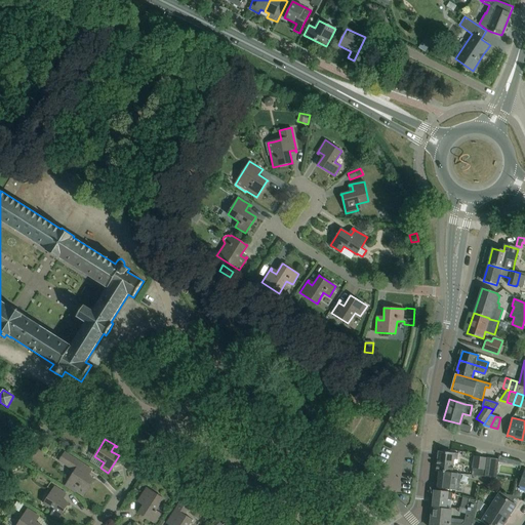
[(451,472),(453,459),(457,459),(458,453),(439,451),(436,471),(439,471),(451,472)]
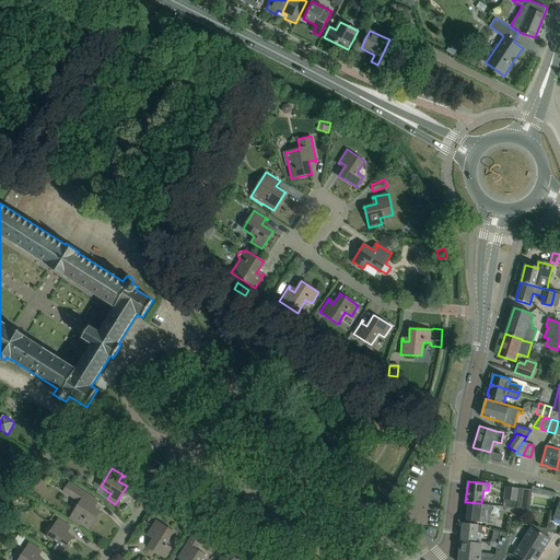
[(98,501),(69,482),(62,492),(79,503),(69,518),(81,525),(81,524),(89,528),(101,511),(92,505),(95,500),(97,502),(98,501)]
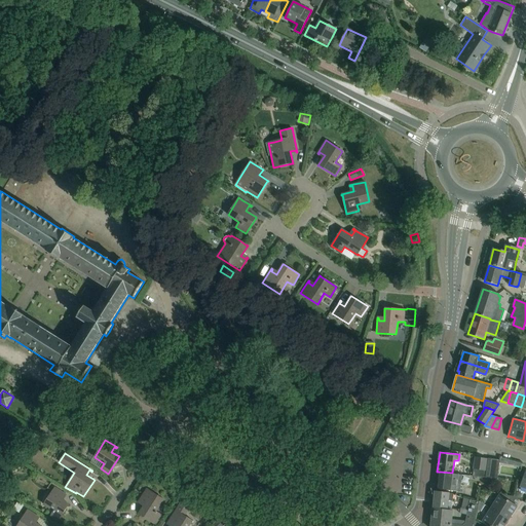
[(474,468),(473,476),(485,478),(486,471),(485,471),(486,468),(487,458),(475,457),(474,466),(474,468)]
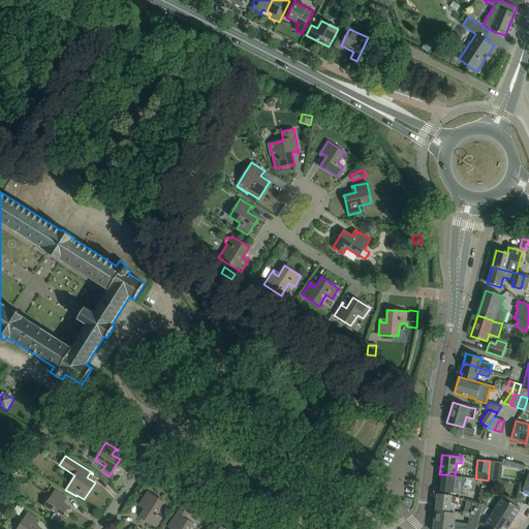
[(489,473),(488,480),(500,481),(501,472),(503,463),(491,461),(489,471),(489,473)]
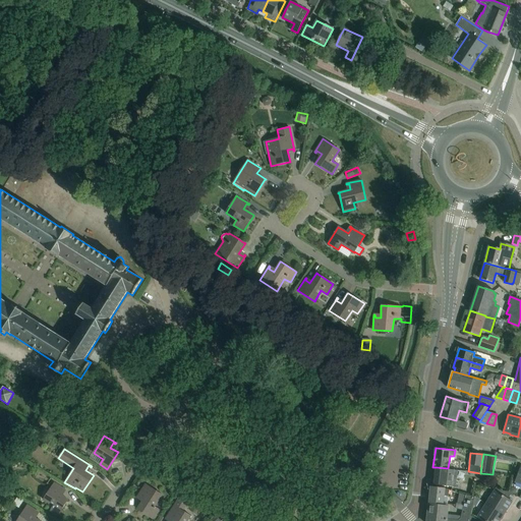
[(458,470),(448,468),(436,467),(433,484),(456,486),(457,477),(458,470)]
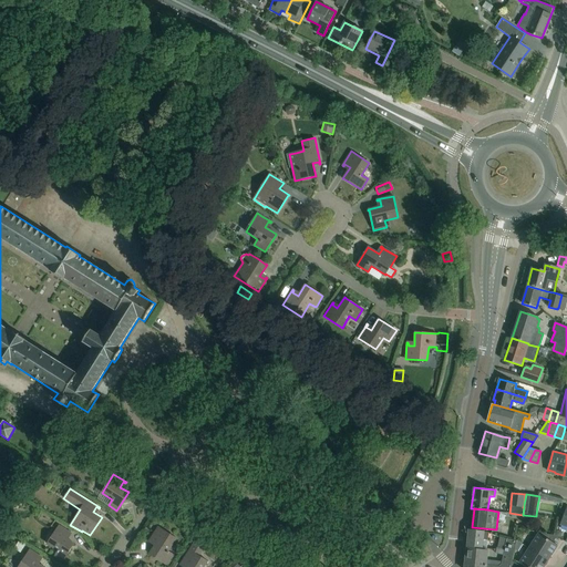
[(72,534),(59,526),(48,544),(58,550),(54,556),(62,562),(74,544),(65,538),(69,533),(71,534),(72,534)]
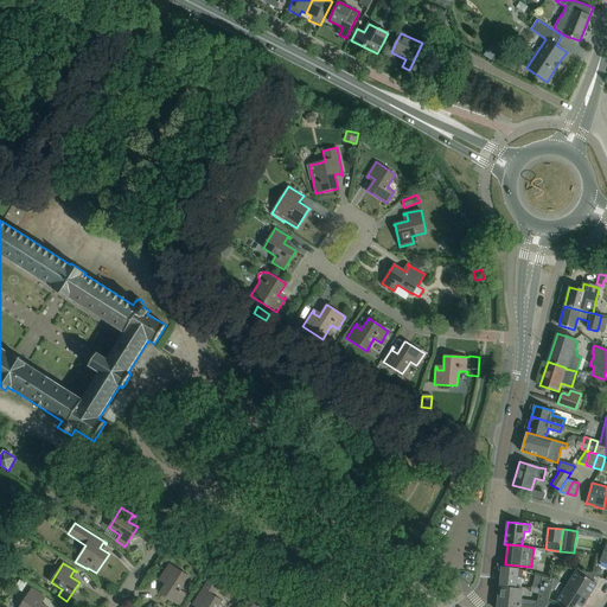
[(179,606),(186,594),(180,589),(189,576),(170,563),(159,580),(161,577),(167,581),(160,593),(179,606)]
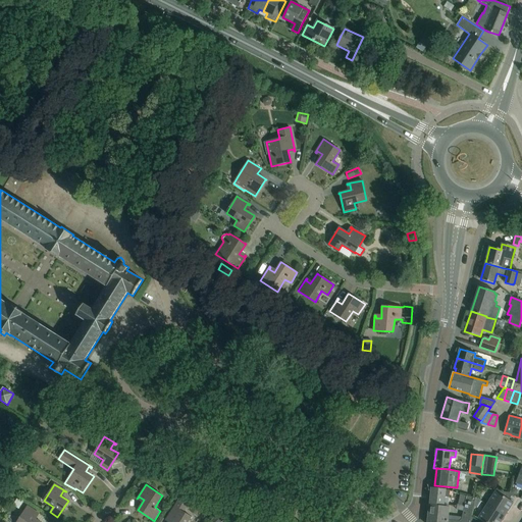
[(449,497),(450,489),(431,487),(429,503),(449,505),(449,497)]
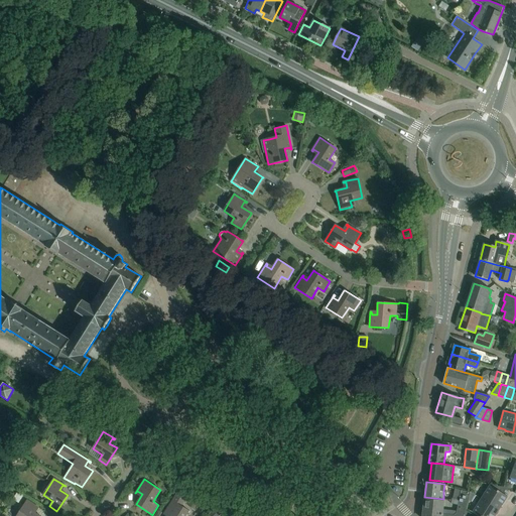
[(489,485),(480,499),(499,511),(508,497),(503,494),(506,489),(505,487),(489,485)]
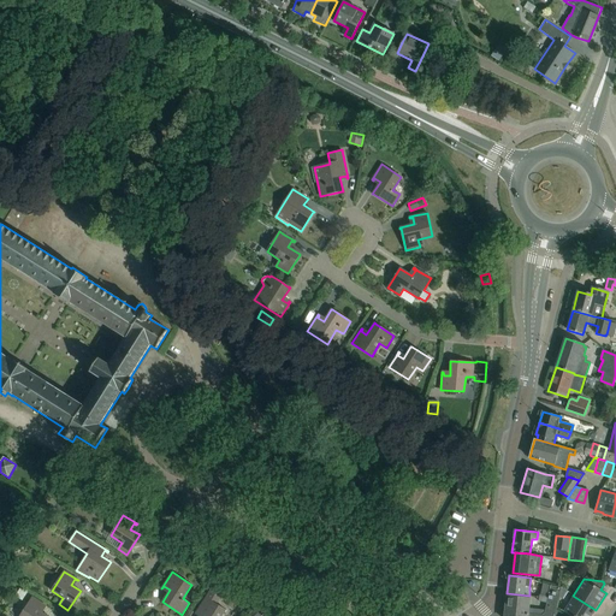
[(30,596),(37,587),(31,582),(24,591),(30,596)]
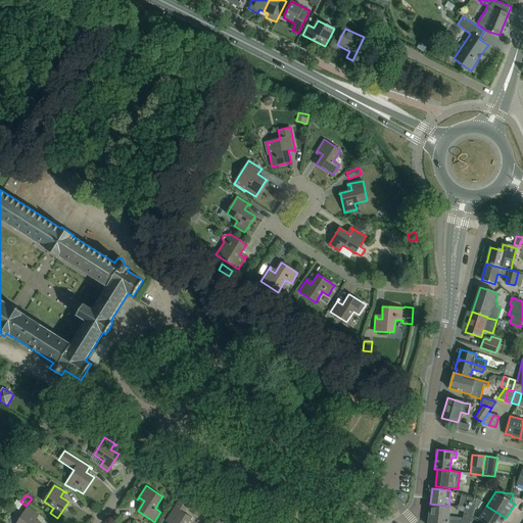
[(183,494),(175,507),(165,521),(167,521),(168,519),(173,522),(172,522),(188,522),(191,518),(184,513),(191,501),(183,494)]
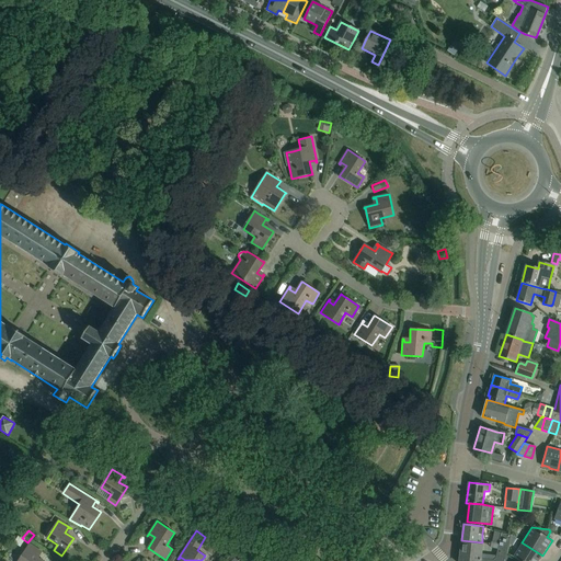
[(504,560),(506,554),(510,536),(501,534),(495,558),(492,560),(480,558),(479,560),(504,560)]
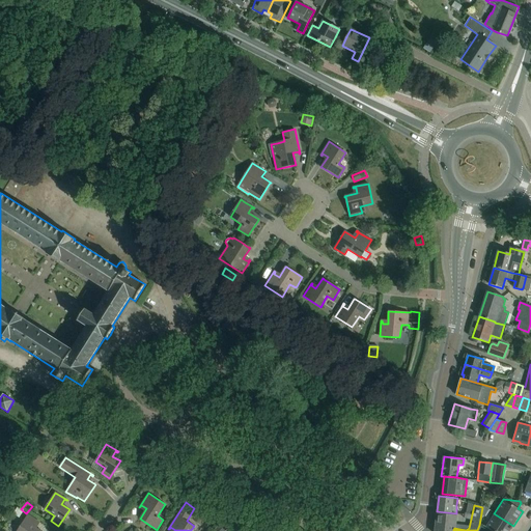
[(453,530),(455,515),(437,513),(435,530),(453,530)]
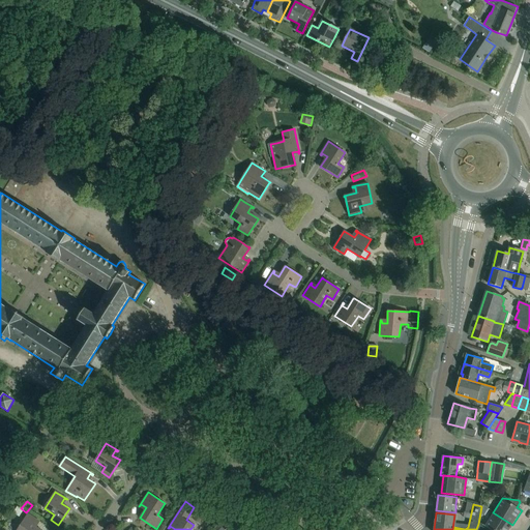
[(508,529),(512,525),(493,512),(484,526),(491,529),(508,529)]
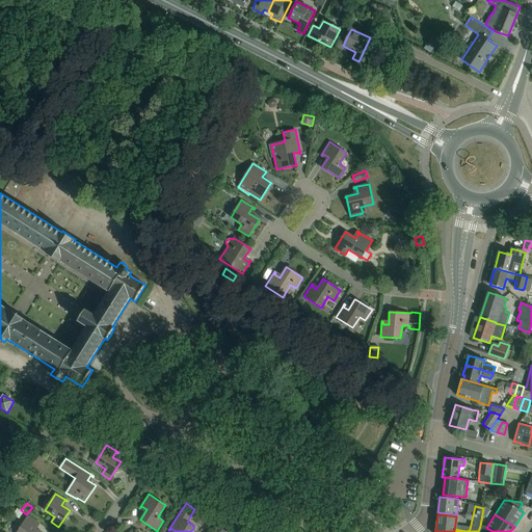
[(40,524),(28,515),(17,531),(41,531),(34,528),(37,523),(40,524)]
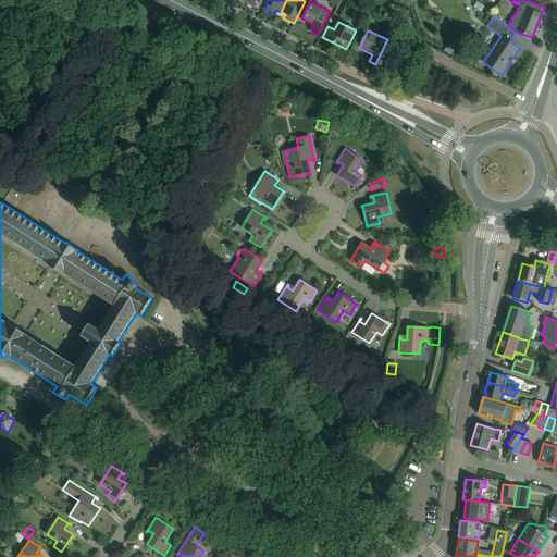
[(225,556),(236,556),(240,554),(235,547),(225,556)]
